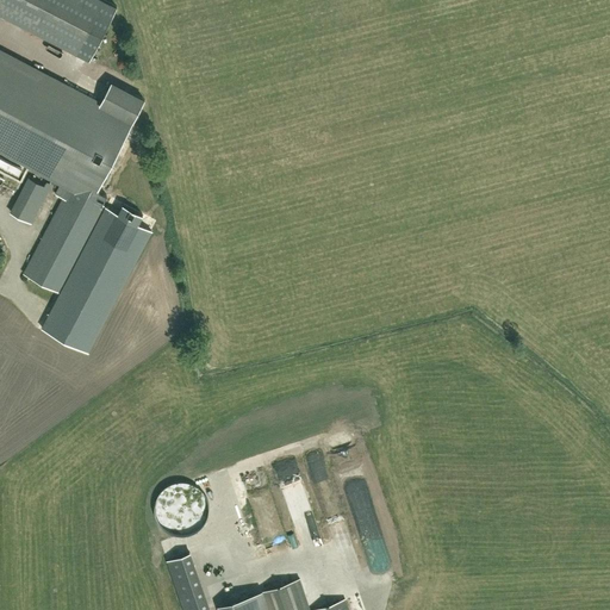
[(0,0),(0,13),(89,60),(117,7),(104,0),(0,0)]
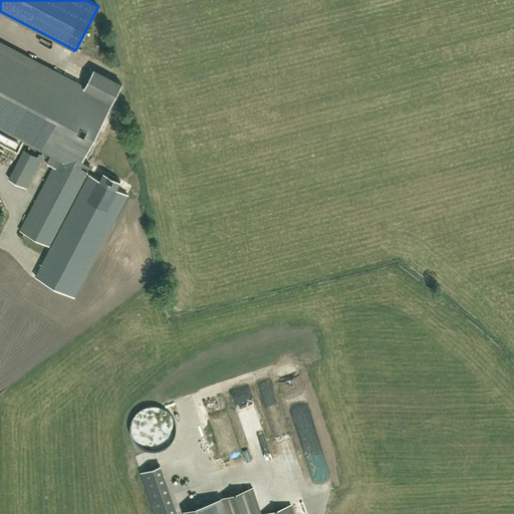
[(82,160),(121,83),(93,69),(84,86),(0,41),(0,126),(51,155),(47,164),(53,167),(20,230),(51,246),(51,247),(89,174),(86,172),(90,165),(89,164),(82,160)]
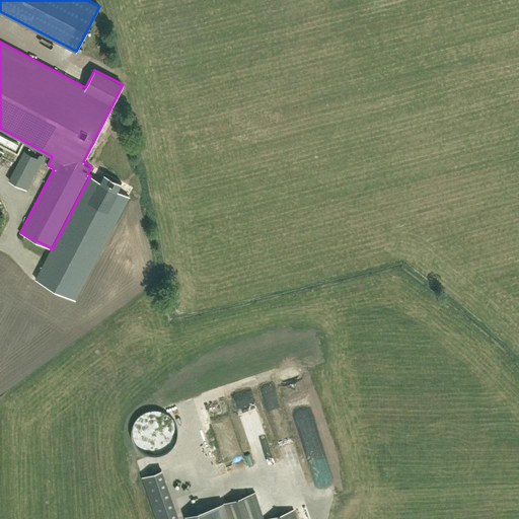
[(27,191),(33,176),(42,160),(24,152),(9,181),(27,191)]
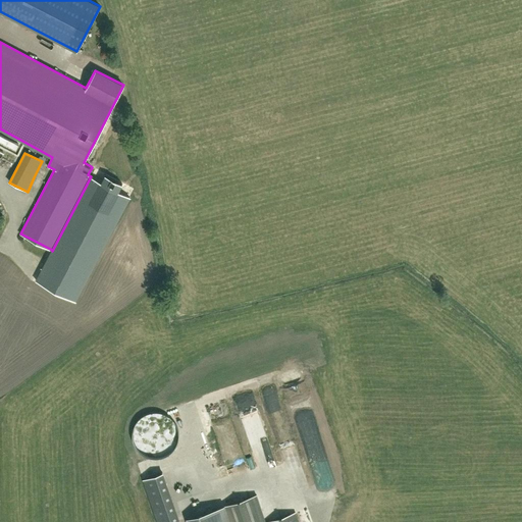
[(52,250),(48,256),(36,280),(74,301),(129,197),(118,191),(122,184),(105,174),(101,183),(91,176),(52,251),(52,250)]
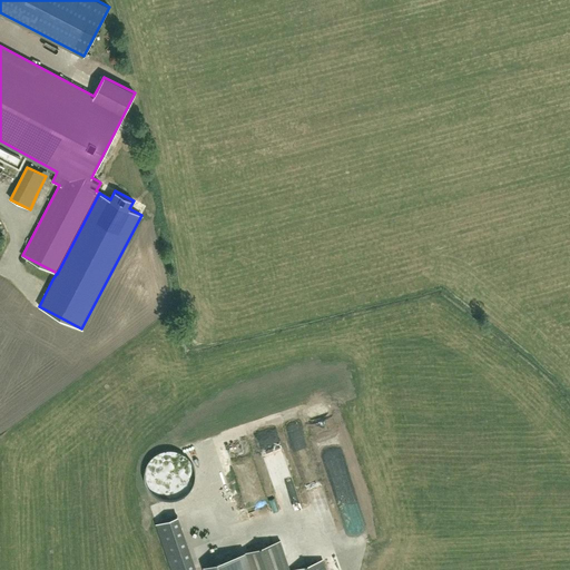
[(337,439),(325,439),(326,462),(340,461),(337,439)]
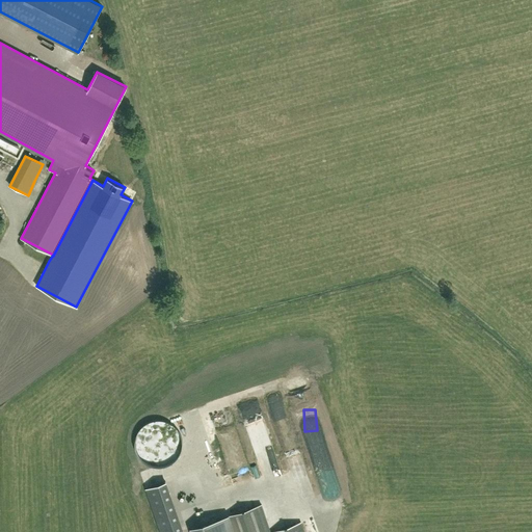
[(293,416),(278,419),(283,435),(296,432),(293,416)]
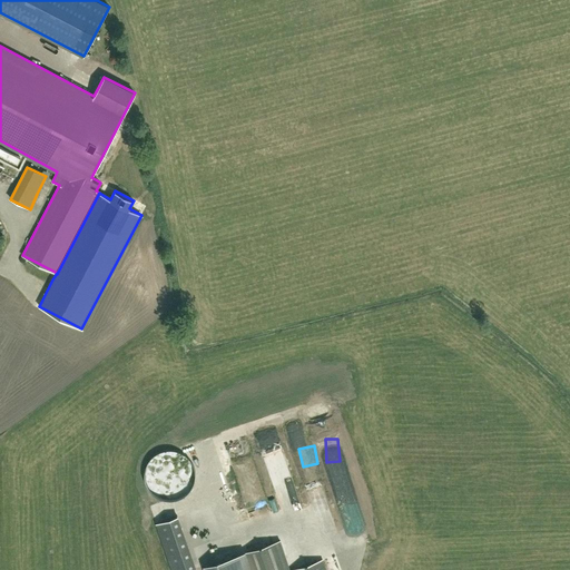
[(305,511),(288,457),(273,462),(276,474),(277,474),(290,516),(305,511)]
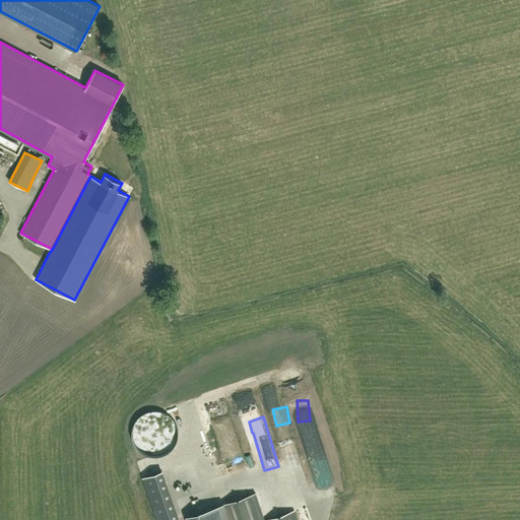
[(209,432),(217,432),(218,419),(209,419),(209,432)]
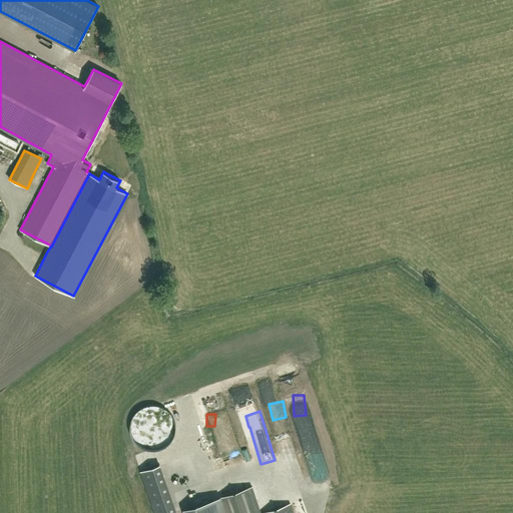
[(240,459),(247,472),(254,468),(247,455),(240,459)]
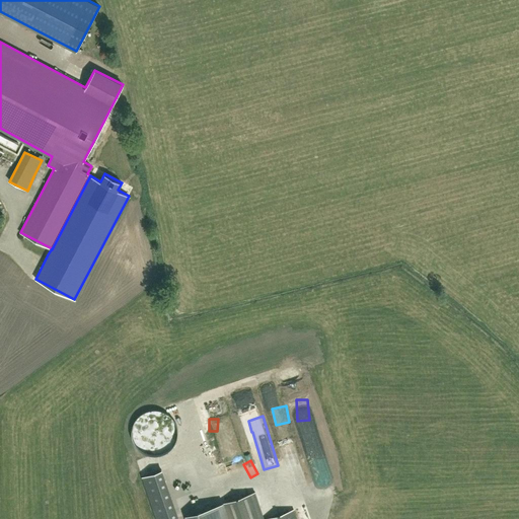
[(142,476),(156,518),(175,518),(178,518),(161,469),(142,476)]
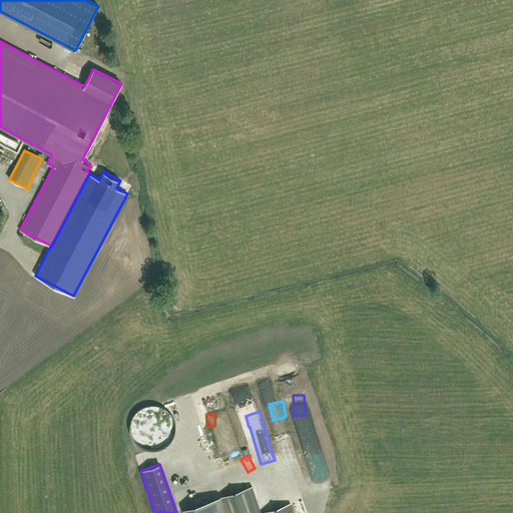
[(293,512),(290,504),(262,512),(261,512),(251,486),(217,498),(222,512),(293,512)]
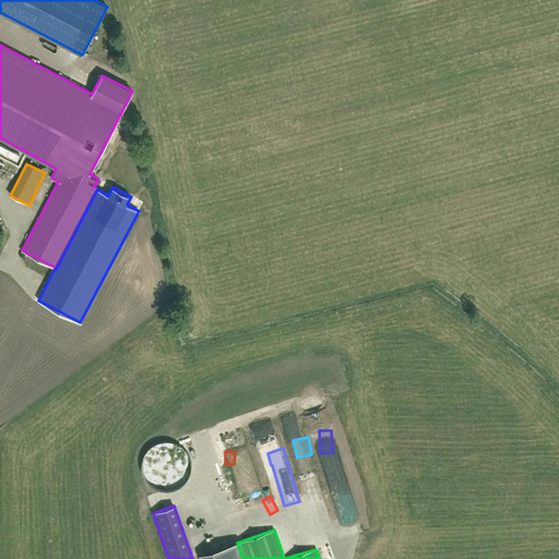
[(242,558),(237,543),(202,555),(203,558),(242,558)]
